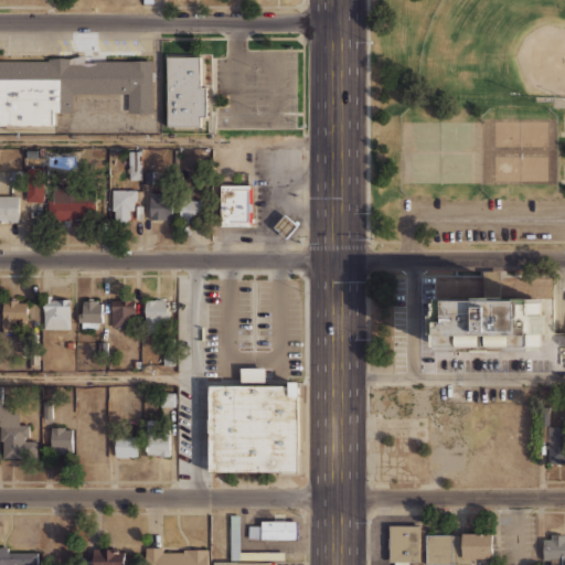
[(128,113),(128,93),(73,93),(73,110),(54,110),(54,125),(0,125),(0,61),(49,61),(49,57),(60,57),(71,57),(83,54),(85,62),(95,62),(95,61),(152,61),(152,113),(128,113)]
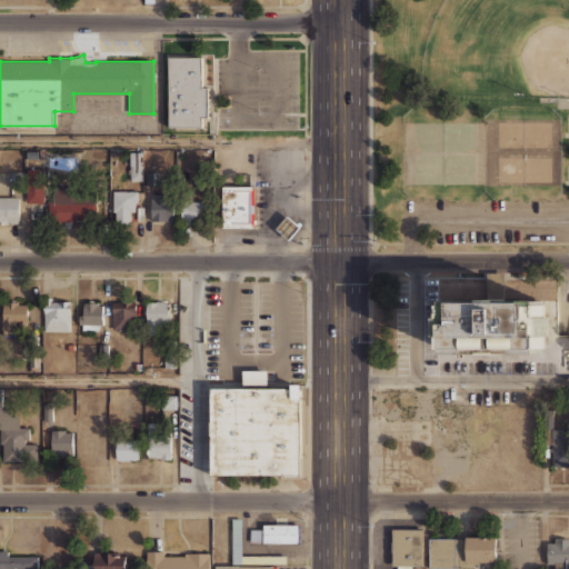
[(168,57),(202,57),(202,87),(207,87),(207,115),(202,115),(202,127),(168,127),(168,57)]
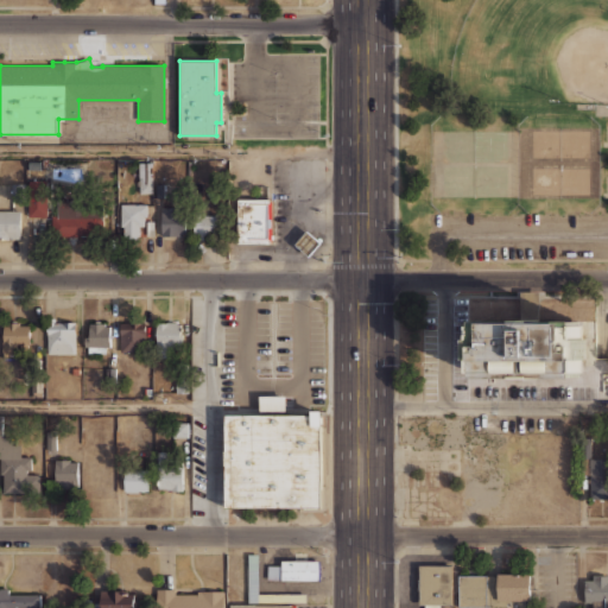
[(140,194),(153,194),(152,163),(139,163),(140,194)]
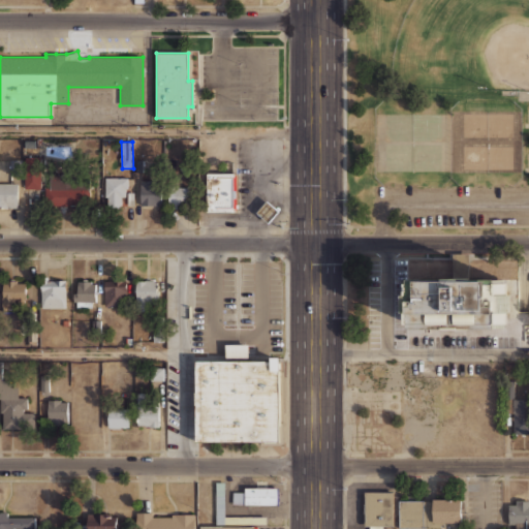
[(11,176),(23,175),(22,159),(10,160),(11,176)]
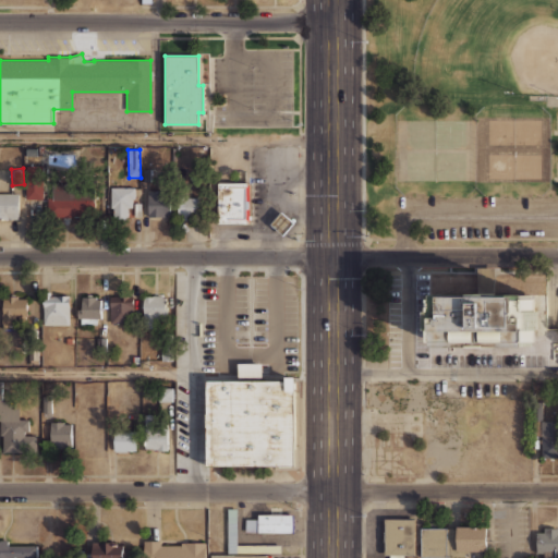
[(218,221),(218,183),(247,183),(247,185),(249,185),(249,220),(247,220),(247,221),(218,221)]
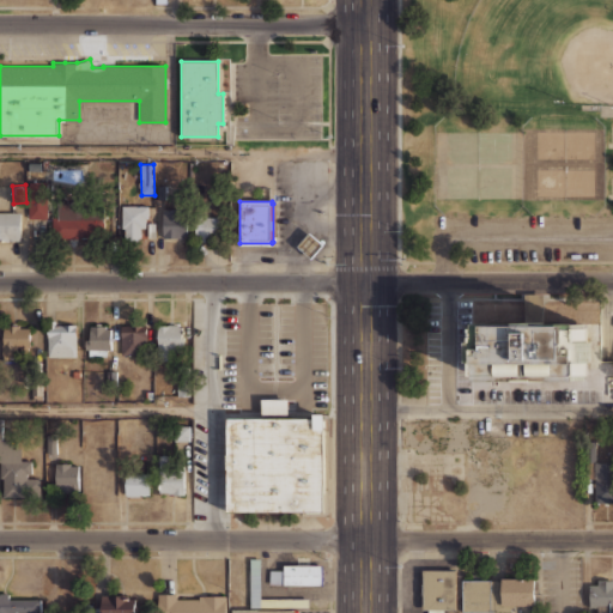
[(54,236),(103,236),(103,202),(54,202),(54,236)]
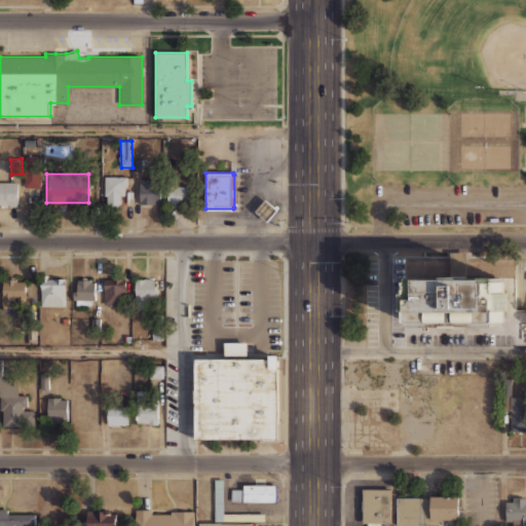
[(0,205),(17,205),(17,185),(7,185),(7,176),(0,176),(0,205)]
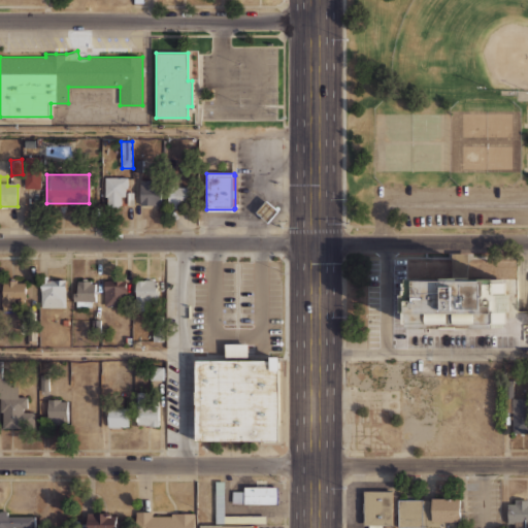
[(126,176),(104,176),(104,203),(126,203),(126,176)]
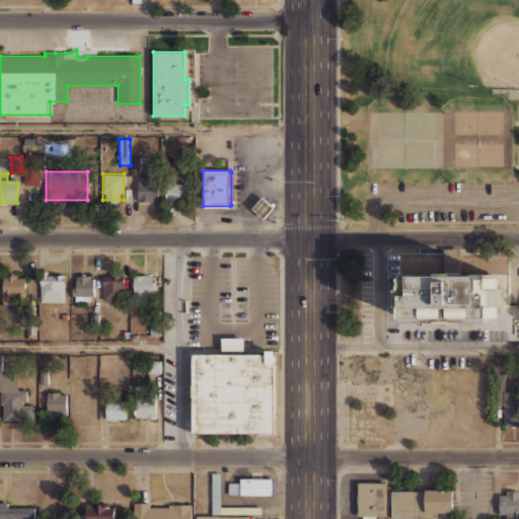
[(138,201),(157,201),(157,175),(138,175),(138,201)]
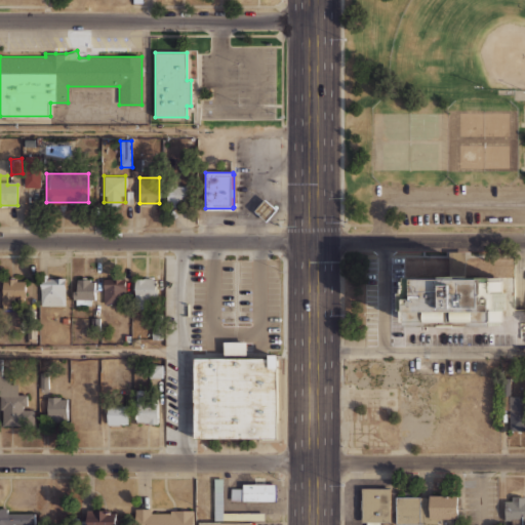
[(172,201),(185,201),(185,185),(172,185),(172,201)]
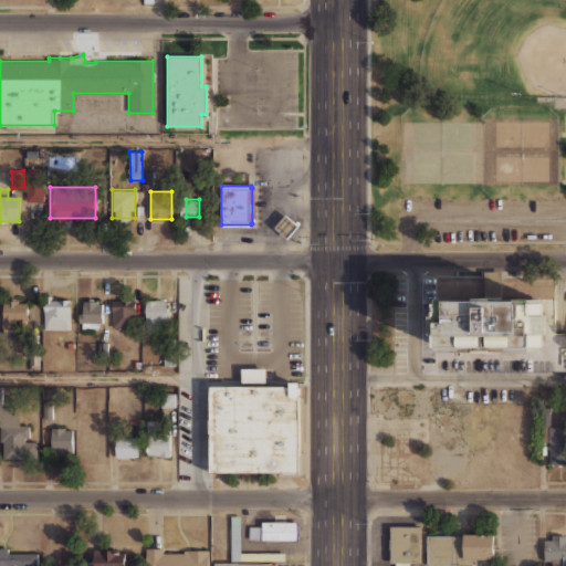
[(286,239),(274,228),(284,215),(297,226),(286,239)]
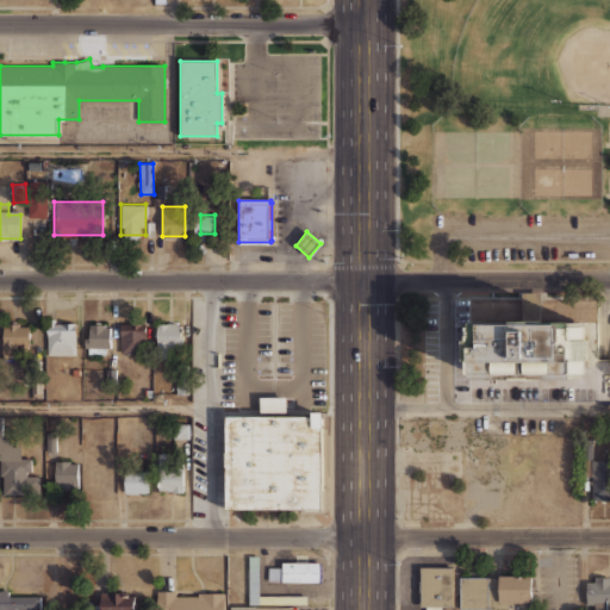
[(570,322),(570,321),(580,321),(580,338),(586,338),(586,359),(582,359),(582,372),(579,372),(579,377),(480,377),(480,372),(477,372),(477,359),(473,359),(473,338),(477,338),(477,324),(480,324),(480,319),(487,319),(487,322),(570,322)]
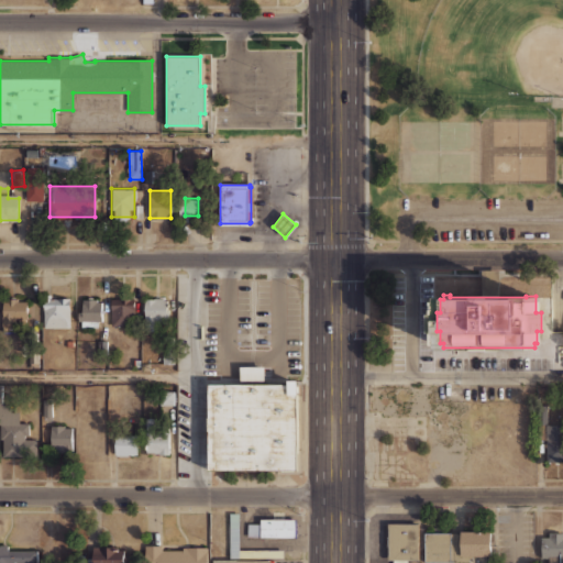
[(167,297),(145,297),(145,324),(167,323),(167,297)]
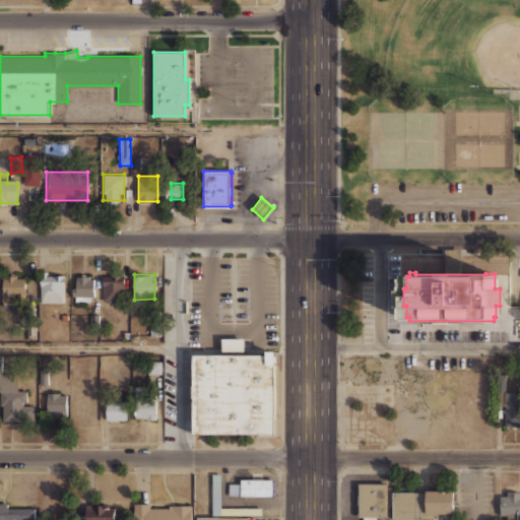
[(24,275),(1,275),(1,304),(13,304),(13,295),(24,295),(24,275)]
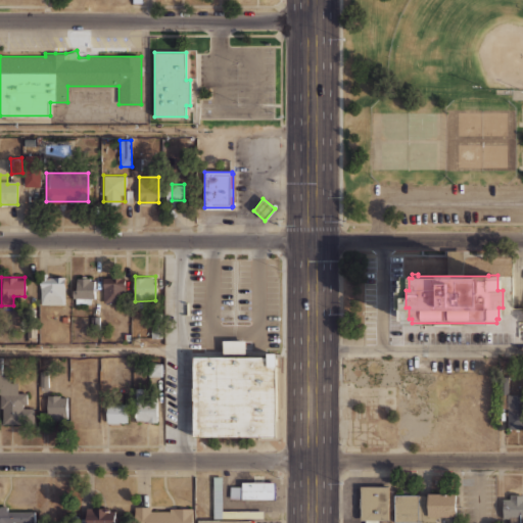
[(64,303),(64,277),(40,277),(40,303),(64,303)]
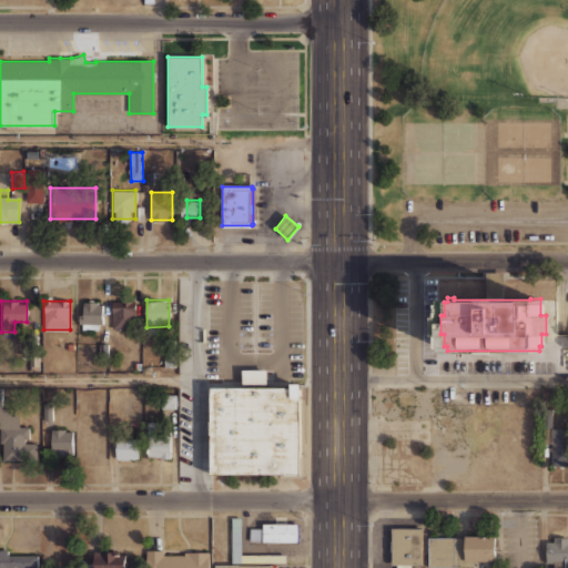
[(83,301),(83,323),(102,323),(102,301),(83,301)]
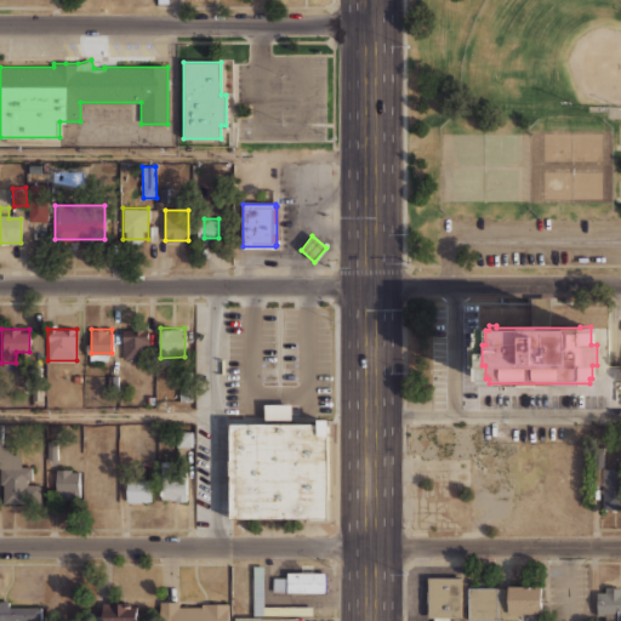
[(123,332),(123,358),(148,358),(148,332),(123,332)]
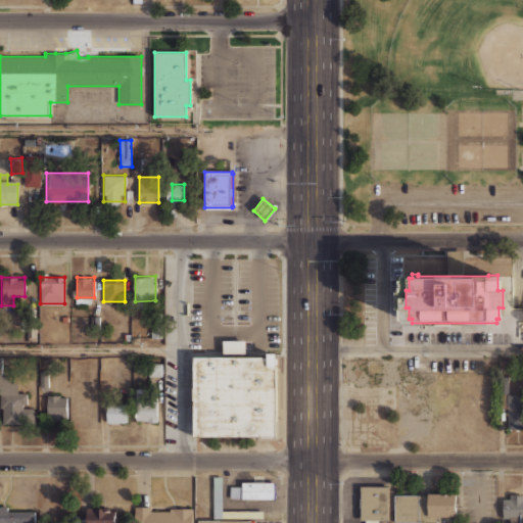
[(245,340),(245,357),(267,357),(267,351),(276,351),(276,436),(193,436),(193,357),(223,357),(223,340),(245,340)]
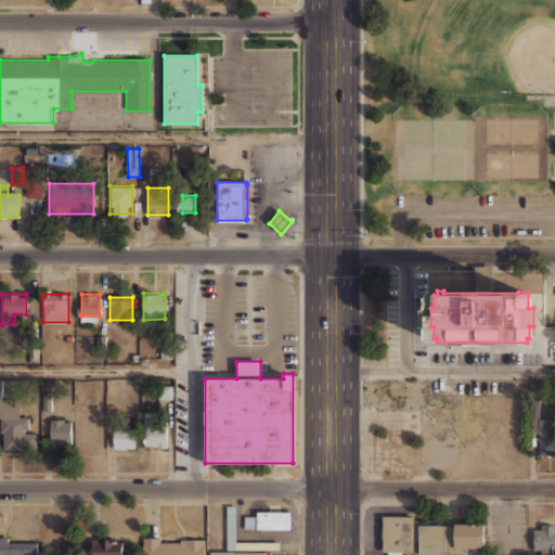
[(171,397),(171,385),(158,385),(158,398),(171,397)]
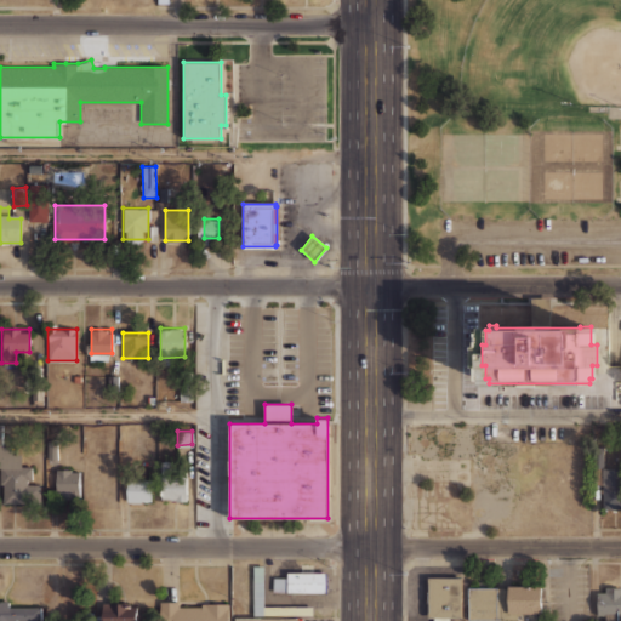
[(40,482),(30,482),(30,466),(20,466),(20,444),(0,444),(0,467),(3,467),(3,502),(40,502),(40,482)]
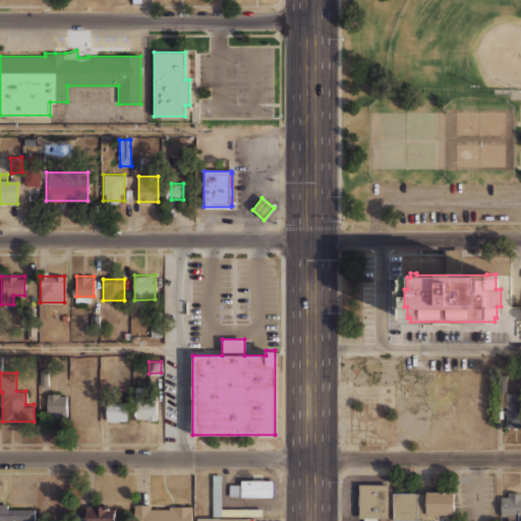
[(135,419),(157,419),(157,397),(143,397),(143,387),(135,387),(135,419)]
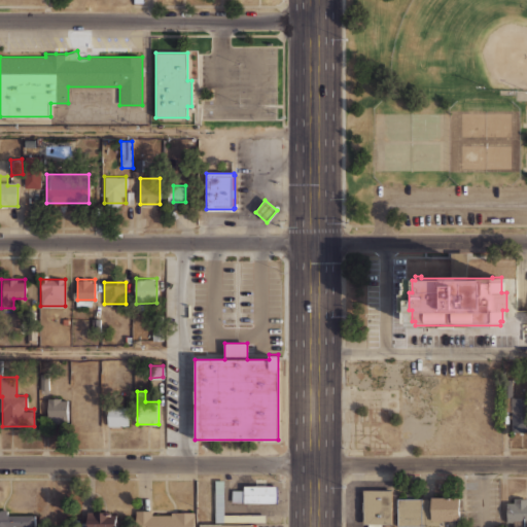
[(67,423),(67,396),(47,396),(47,423),(67,423)]
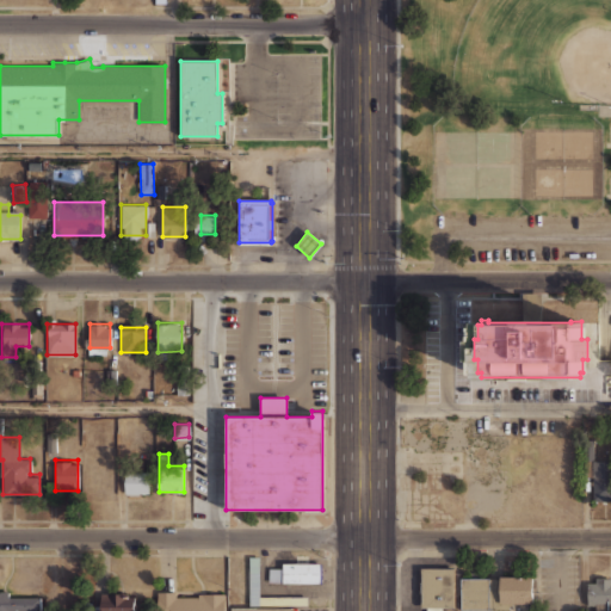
[(610,461),(593,461),(593,501),(610,501),(610,461)]
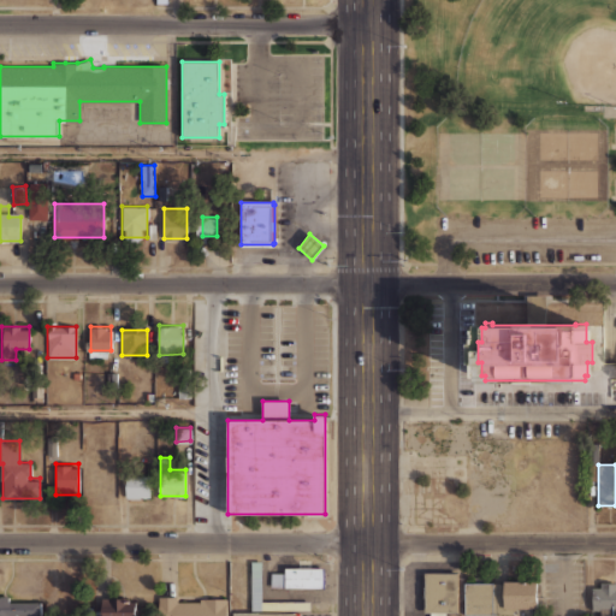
[(150,475),(125,475),(125,498),(150,498),(150,475)]
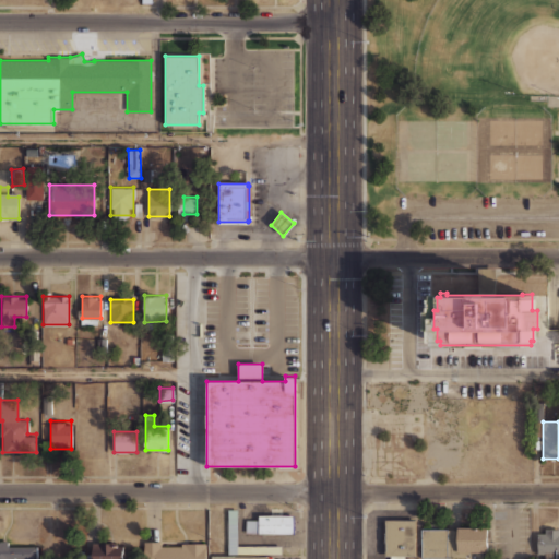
[(282,546),(282,554),(228,554),(228,509),(237,509),(237,546),(282,546)]
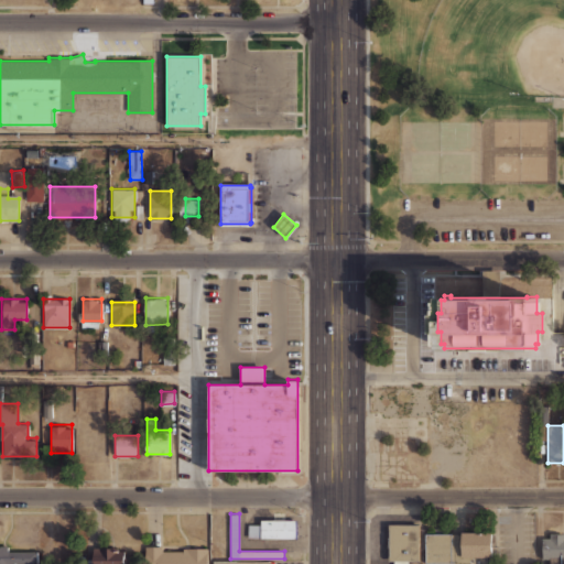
[(248,537),(248,524),(261,524),(261,520),(296,520),(296,538),(261,538),(261,537),(248,537)]
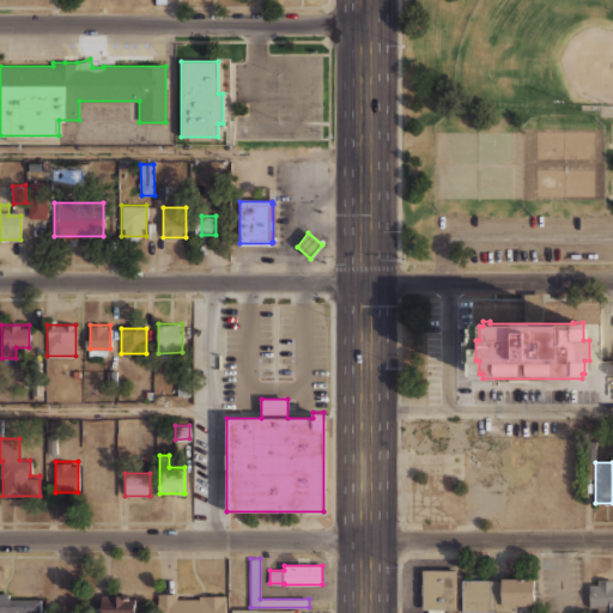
[(429,612),(429,610),(422,610),(422,570),(456,570),(456,610),(444,610),(444,612),(429,612)]
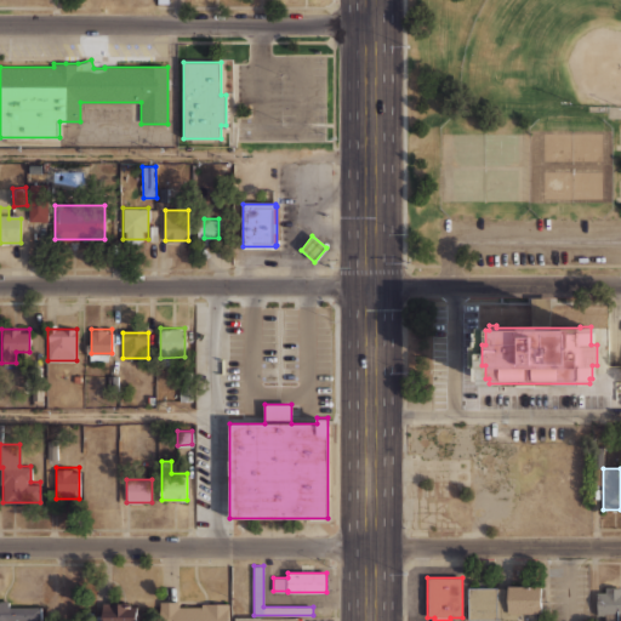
[(507,587),(507,585),(541,585),(541,613),(535,613),(535,619),(468,619),(468,587),(507,587)]
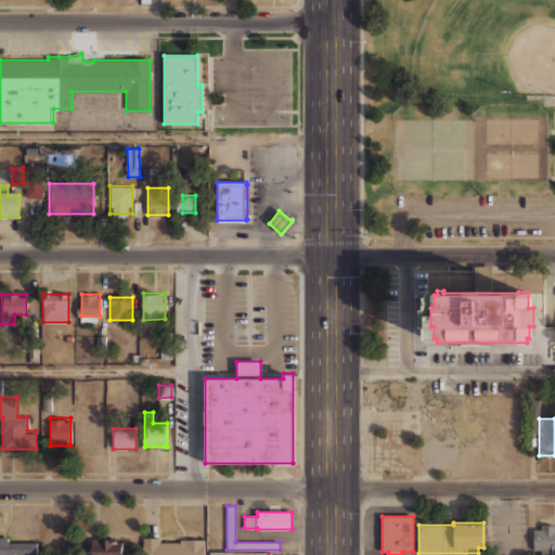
[(530,554),(532,525),(554,526),(554,554),(530,554)]
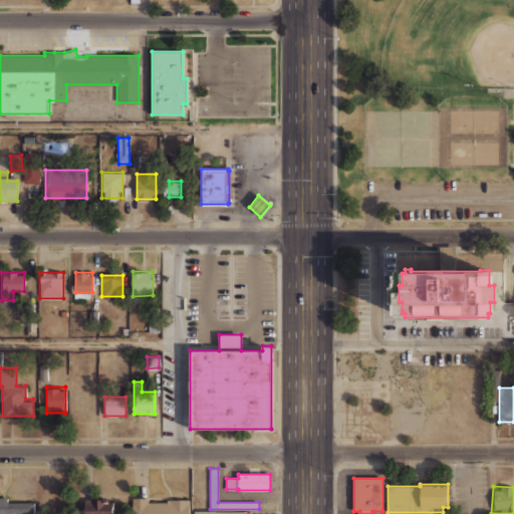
[(189,513),(189,498),(132,497),(132,513),(141,513),(189,513)]
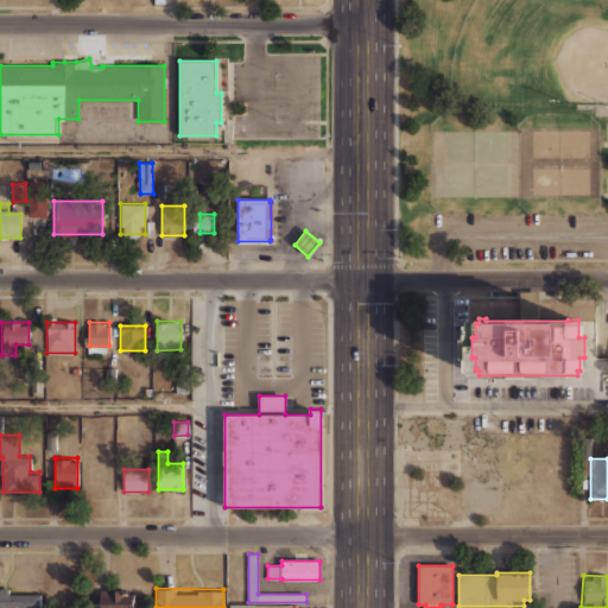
[(134,607),(134,589),(100,589),(100,607),(134,607)]
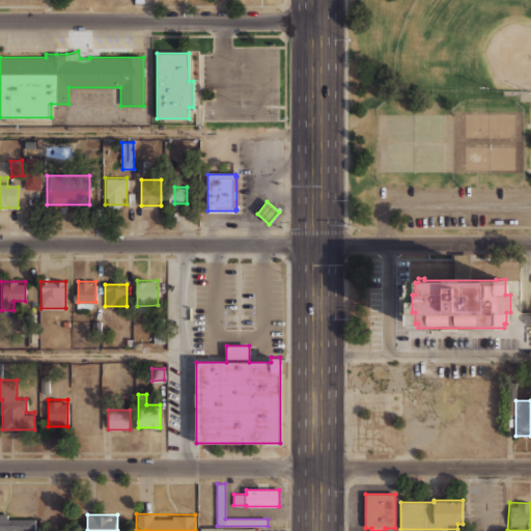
[(35,530),(35,515),(0,515),(0,530),(12,530),(35,530)]
